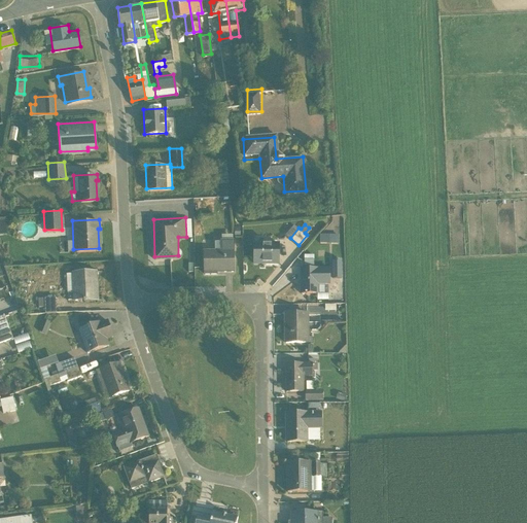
[(339,233),(320,231),(319,240),(339,241),(339,233)]
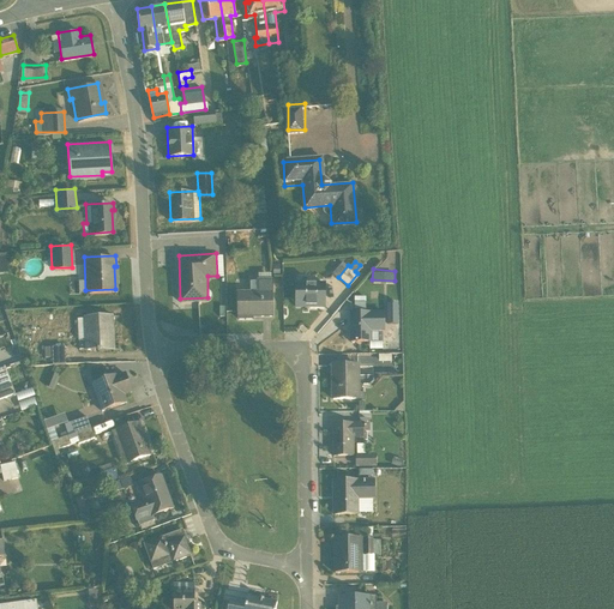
[(271,313),(270,271),(257,271),(257,278),(250,279),(251,288),(238,288),(238,317),(251,315),(251,308),(253,308),(254,311),(260,311),(260,313),(271,313)]
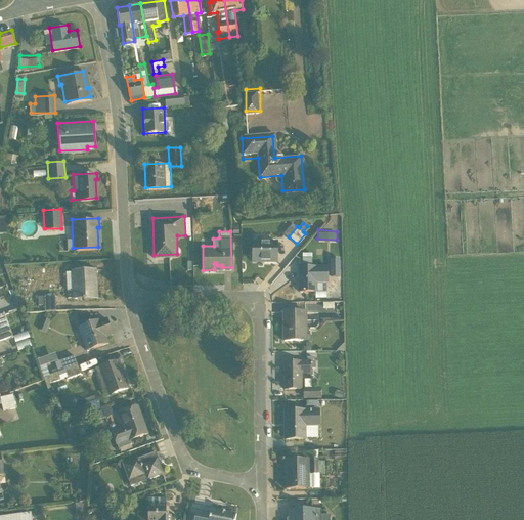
[(277,239),(252,239),(252,260),(264,260),(264,259),(277,259),(277,239)]
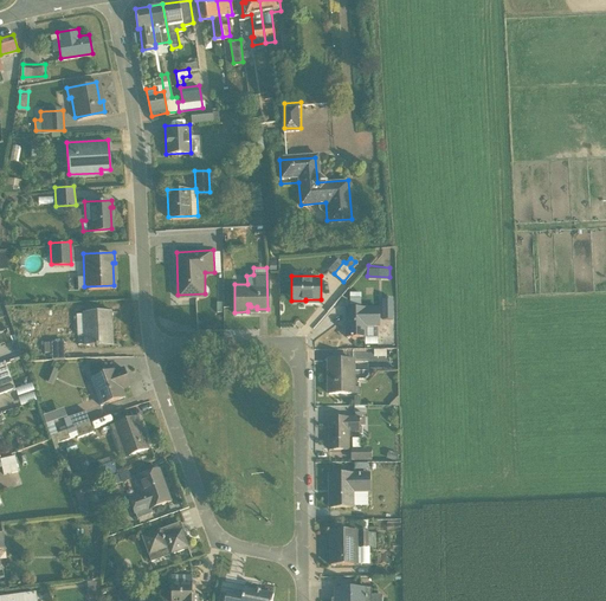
[(345,305),(346,334),(365,334),(365,342),(378,342),(378,334),(373,334),(373,325),(380,324),(380,305),(361,305),(361,290),(349,291),(349,305),(345,305)]
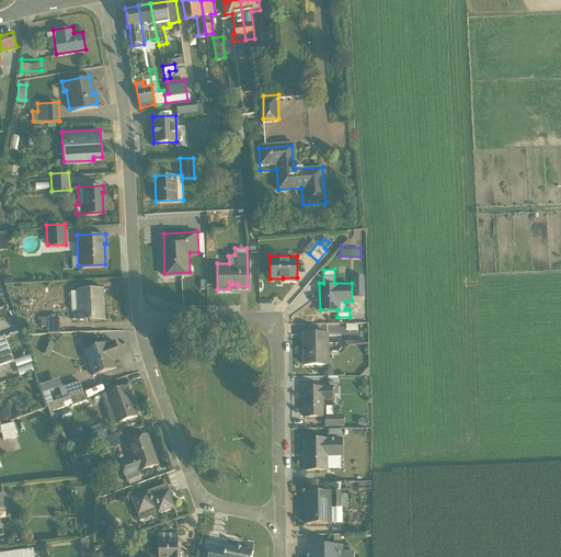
[(365,292),(365,273),(355,273),(355,293),(365,292)]
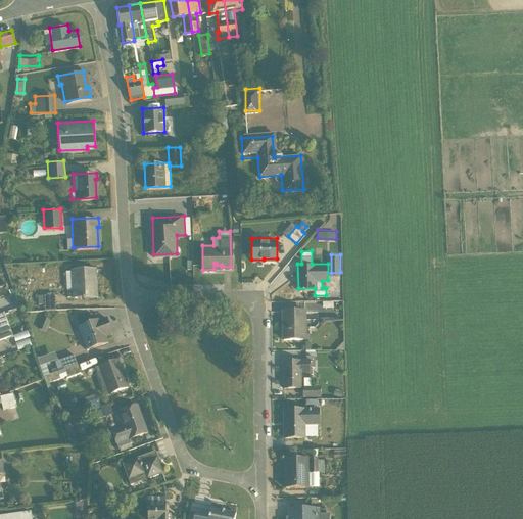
[(95,268),(65,270),(67,296),(95,294),(94,283),(96,282),(95,268)]
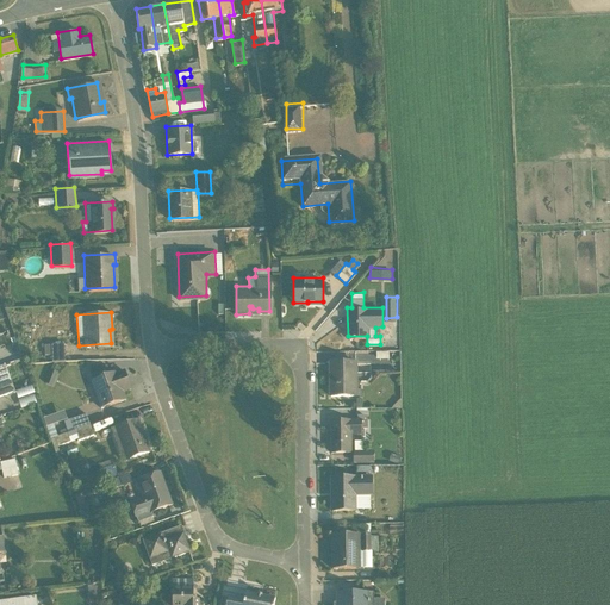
[(64,360),(63,342),(44,343),(44,353),(51,353),(51,360),(64,360)]
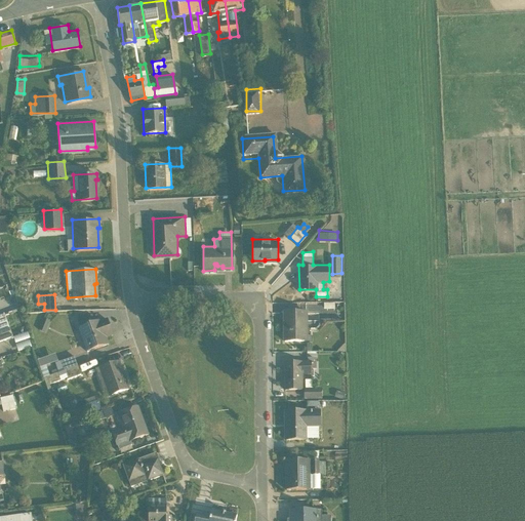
[(307,310),(284,310),(284,338),(312,338),(312,334),(307,334),(307,310)]
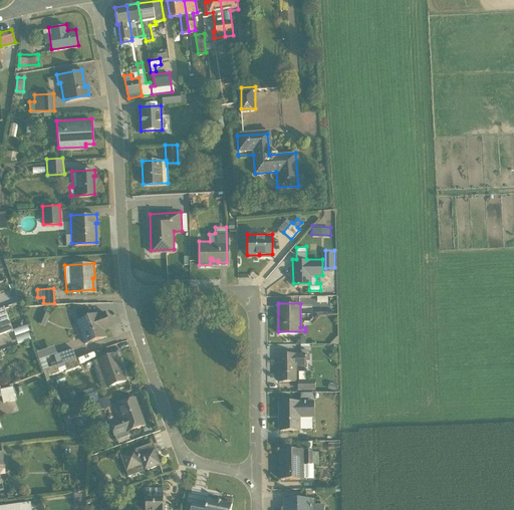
[(43,323),(48,311),(42,309),(37,320),(43,323)]
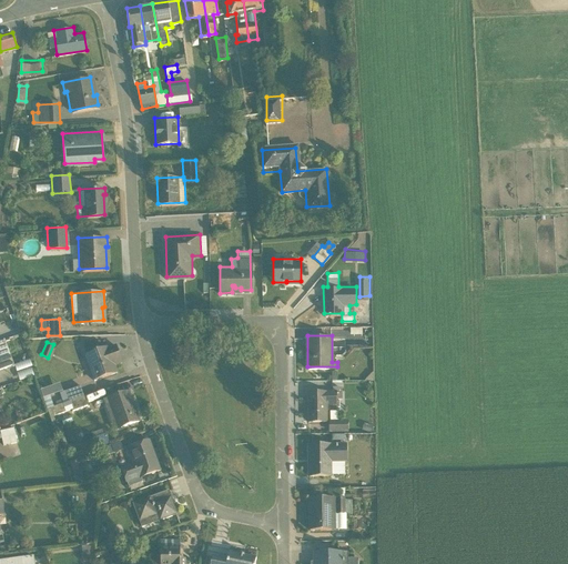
[(108,344),(83,353),(93,379),(117,370),(114,362),(121,360),(115,343),(108,346),(108,344)]
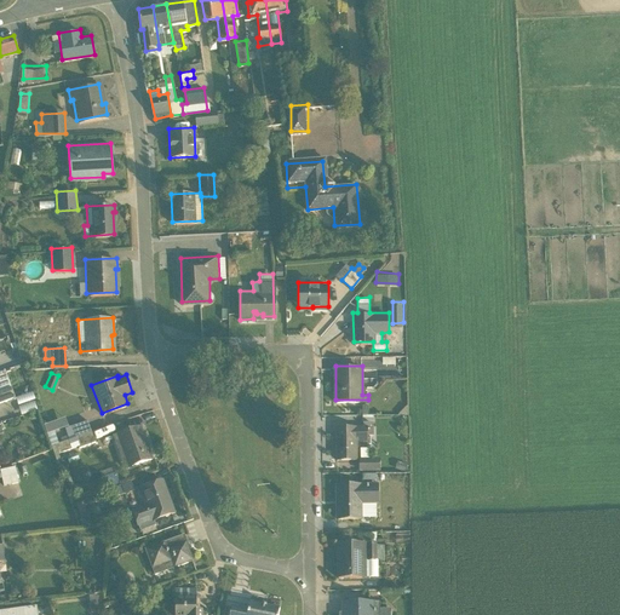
[(10,383),(0,385),(0,401),(15,396),(10,383)]
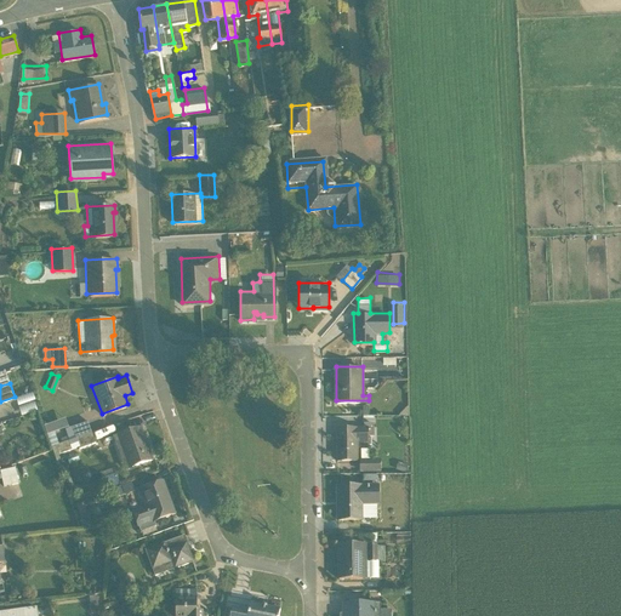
[(36,398),(21,401),(22,411),(39,406),(36,398)]
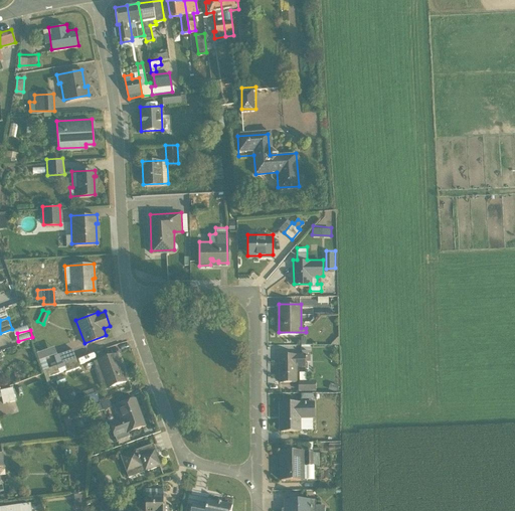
[(37,352),(42,368),(75,356),(72,347),(53,354),(55,360),(46,363),(42,350),(37,352)]
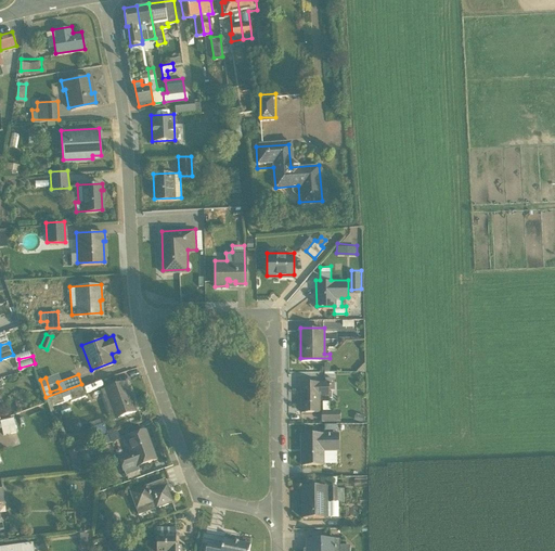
[(320,382),(301,382),(301,410),(320,409),(320,395),(328,394),(328,388),(334,388),(334,382),(333,382),(333,377),(328,377),(328,380),(320,380),(320,382)]
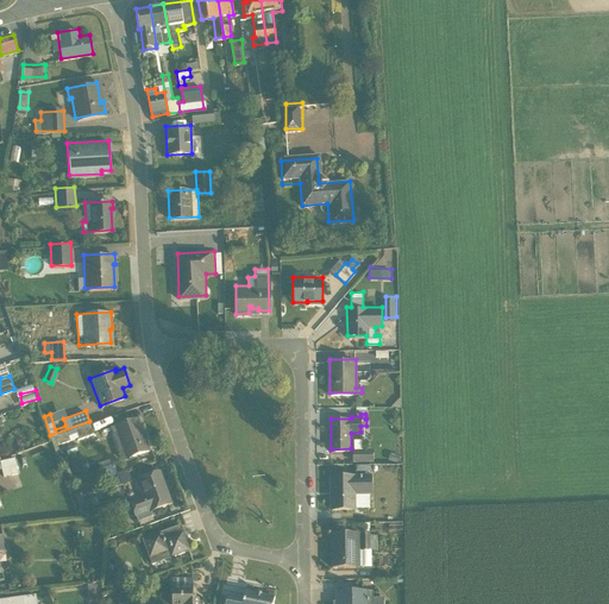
[(140,416),(111,427),(121,458),(152,447),(140,416)]
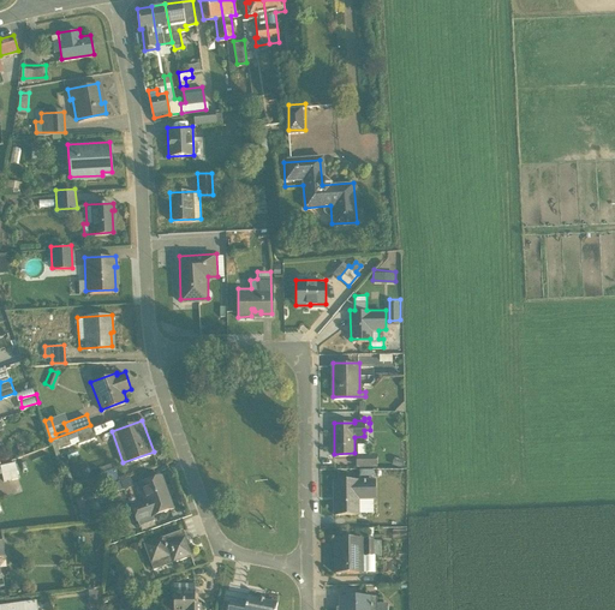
[(94,437),(90,425),(51,440),(54,448),(77,440),(78,442),(94,437)]
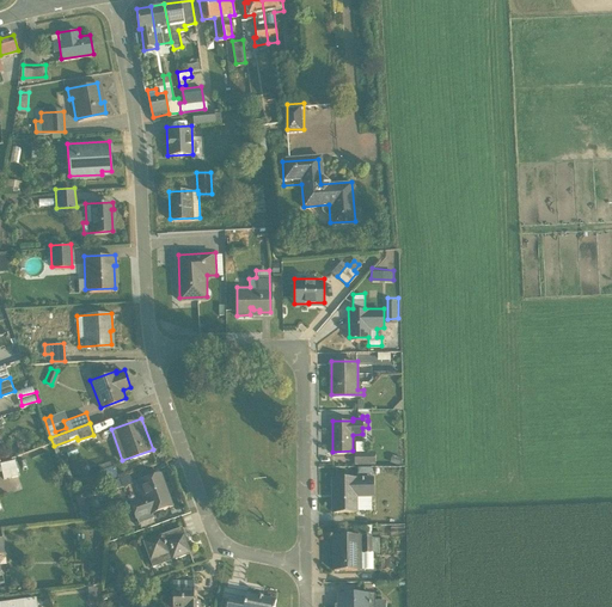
[(374,463),(374,451),(354,451),(354,463),(374,463)]
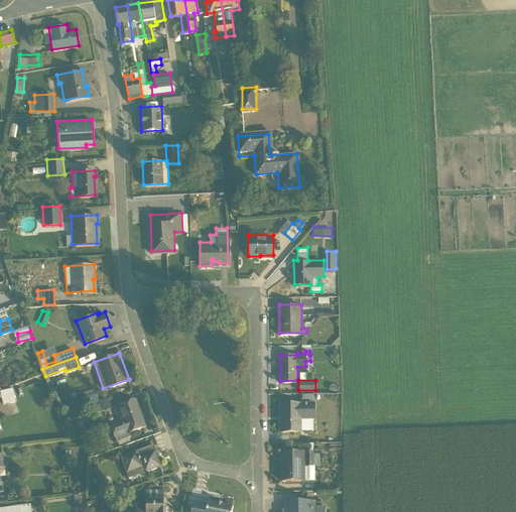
[(339,384),(331,381),(329,387),(337,390),(339,384)]
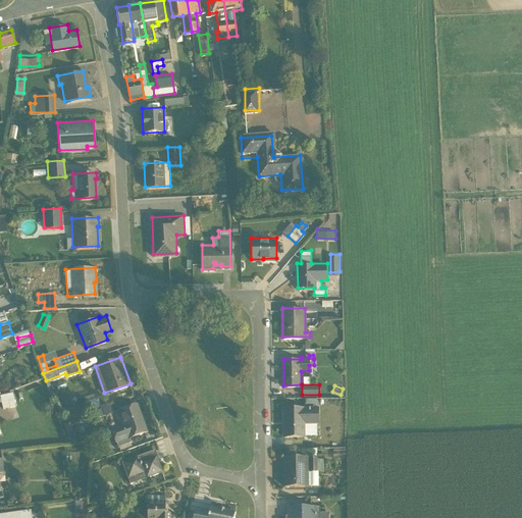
[(0,393),(3,406),(15,403),(12,390),(0,393)]
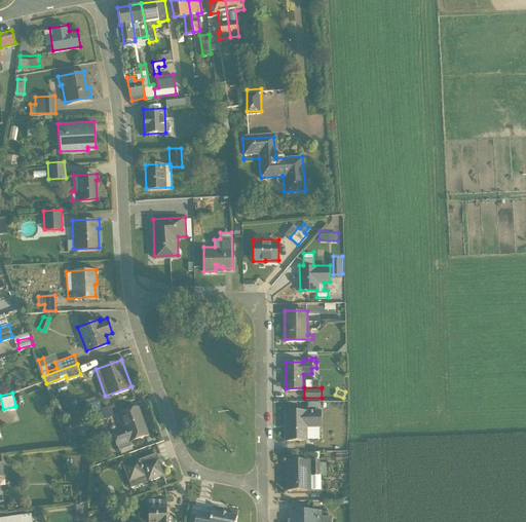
[(101,408),(98,399),(89,402),(92,411),(101,408)]
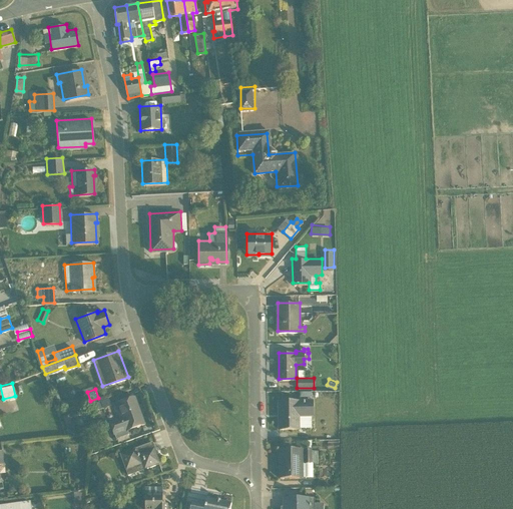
[(115,403),(120,417),(109,421),(113,434),(144,423),(135,396),(115,403)]
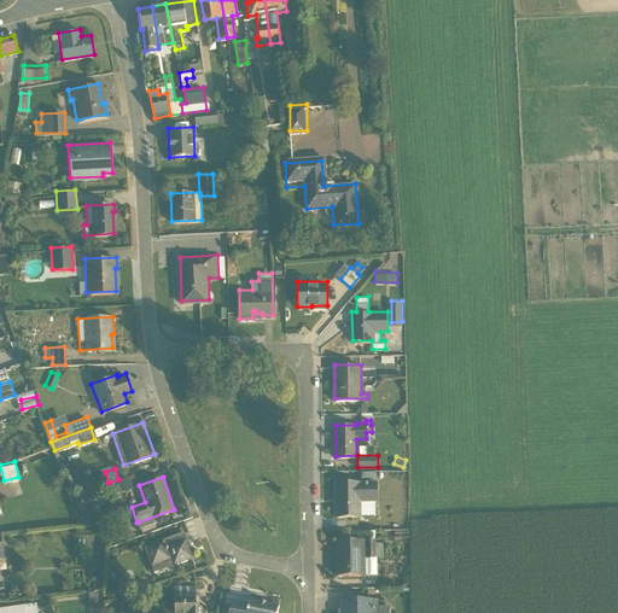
[(360,482),(336,482),(336,514),(360,514),(360,501),(377,501),(377,483),(360,483),(360,482)]
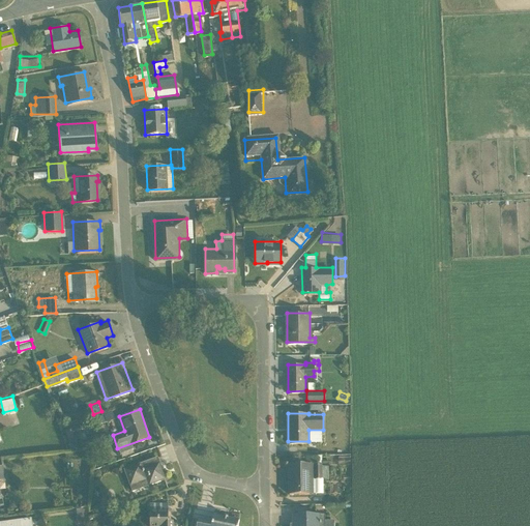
[(94,445),(104,442),(100,435),(92,438),(94,445)]
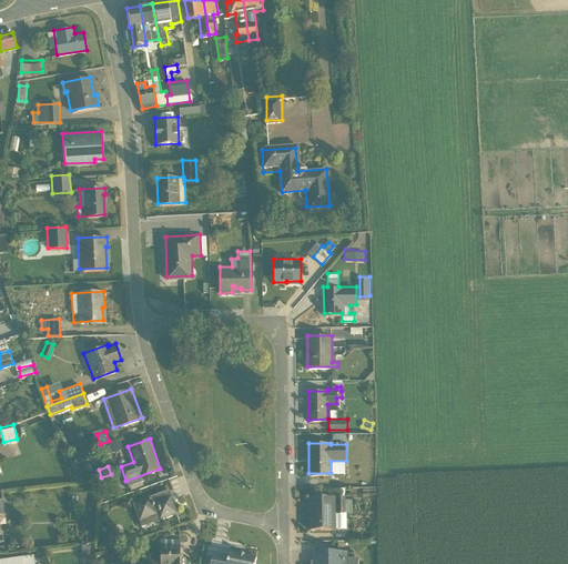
[(122,485),(114,489),(114,485),(107,489),(109,495),(123,490),(122,485)]
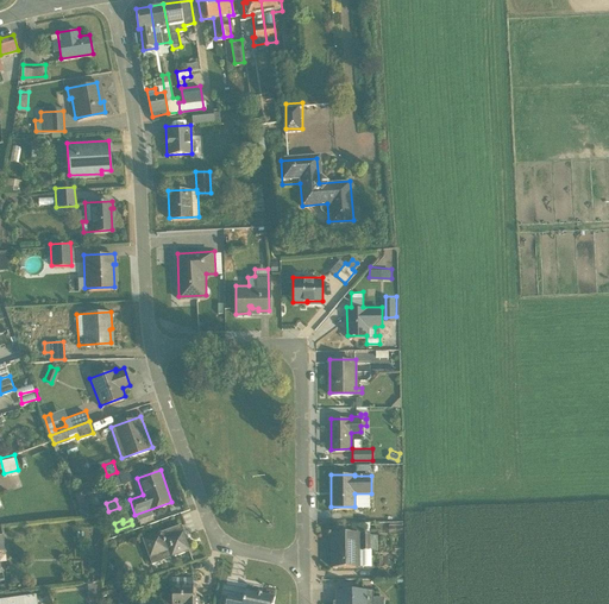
[(181,523),(142,538),(151,562),(189,548),(181,523)]
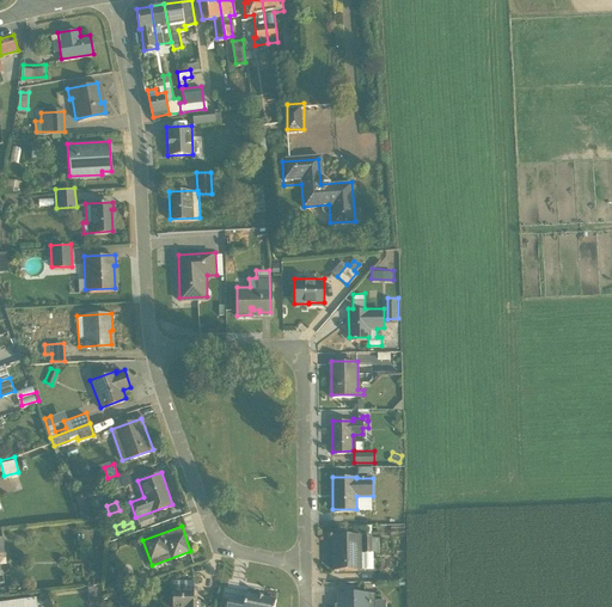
[(361,534),(332,534),(334,568),(363,568),(363,552),(372,551),(372,533),(361,533),(361,534)]
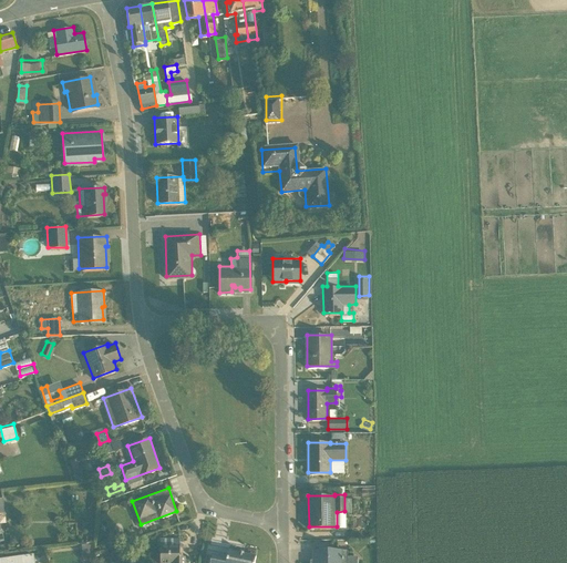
[(179,556),(179,543),(161,543),(160,562),(185,562),(185,556),(179,556)]
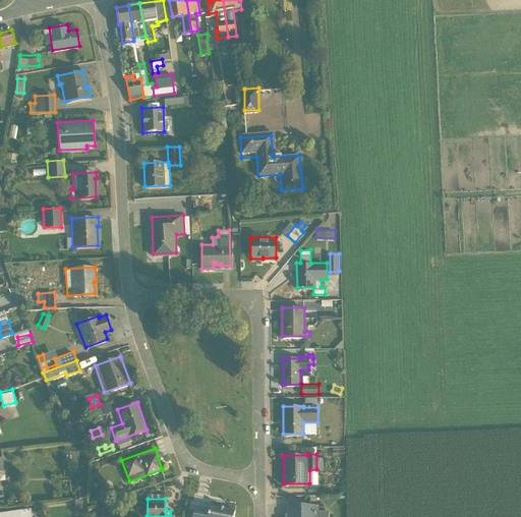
[(194,508),(192,516),(232,516),(235,509),(210,504),(209,511),(194,508)]
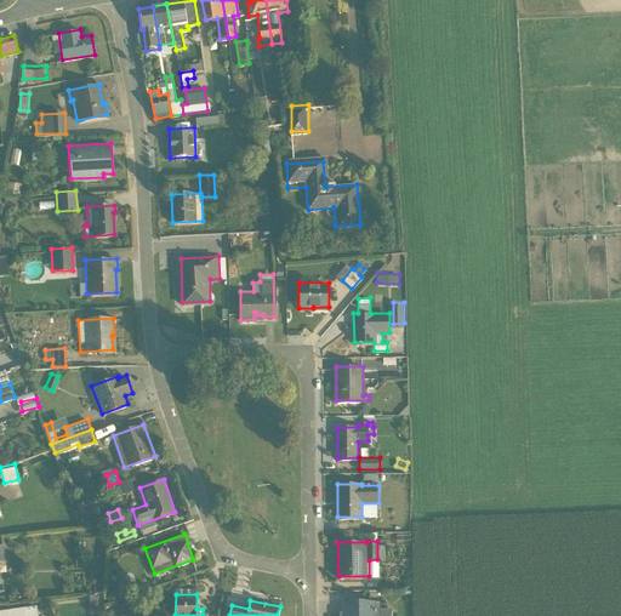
[(380,600),(342,600),(342,610),(339,610),(339,615),(389,615),(391,608),(380,608),(380,600)]
